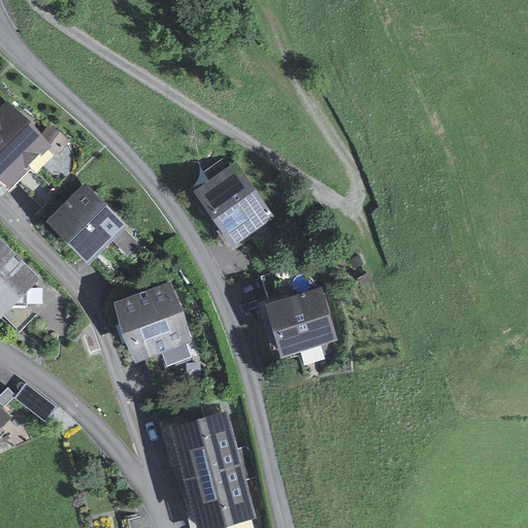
[(51,145),(10,101),(0,109),(0,182),(4,187),(51,145)]
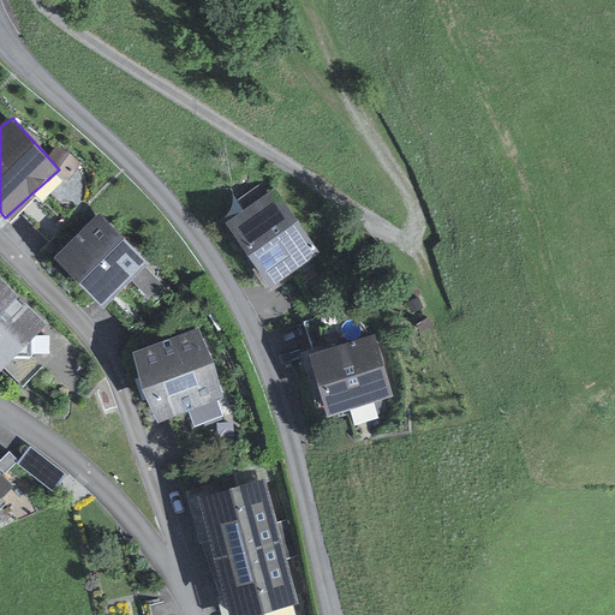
[(278,185),(224,219),(264,282),(318,249),(278,185)]
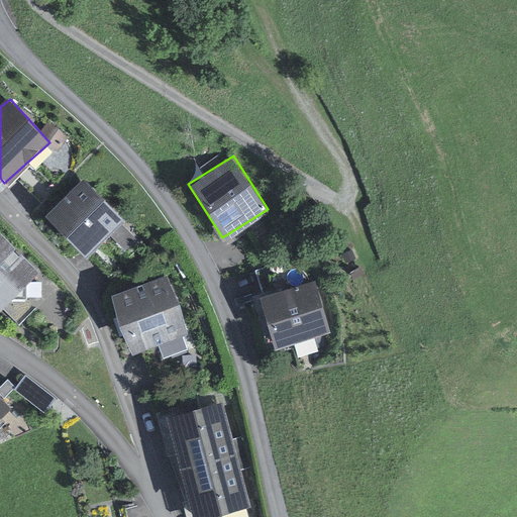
[(85,176),(45,212),(85,254),(124,218),(85,176)]
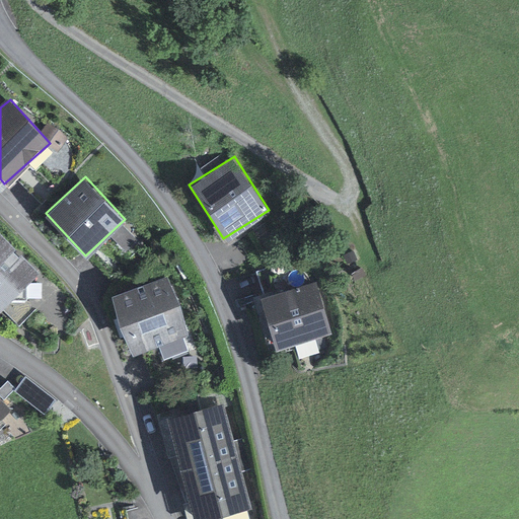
[(0,231),(0,309),(40,271),(0,231)]
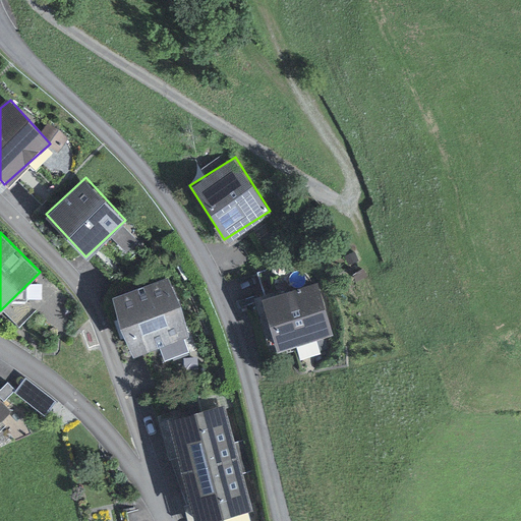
[(177,278),(115,297),(133,355),(195,336),(177,278)]
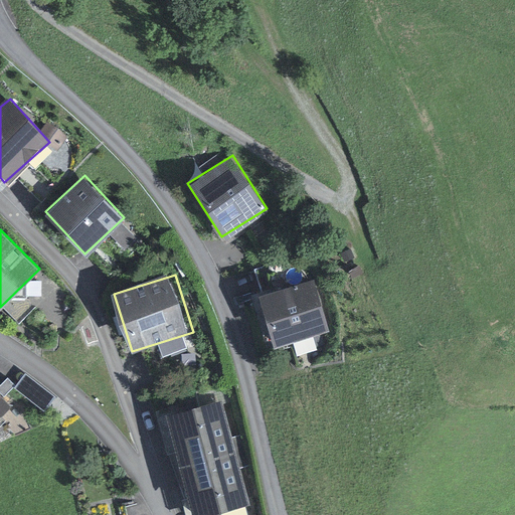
[(253,294),(271,349),(330,331),(313,276),(253,294)]
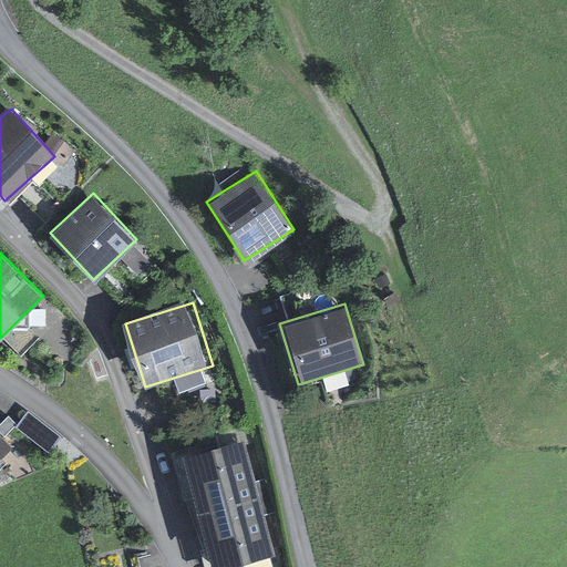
[(189,459),(204,512),(254,498),(240,445),(189,459)]
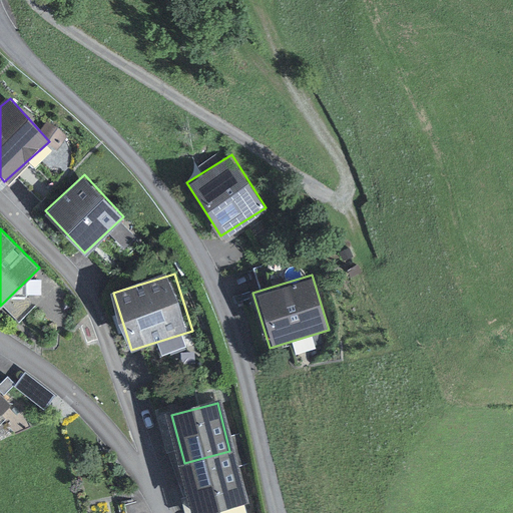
[(184,463),(196,511),(242,499),(229,451),(184,463)]
